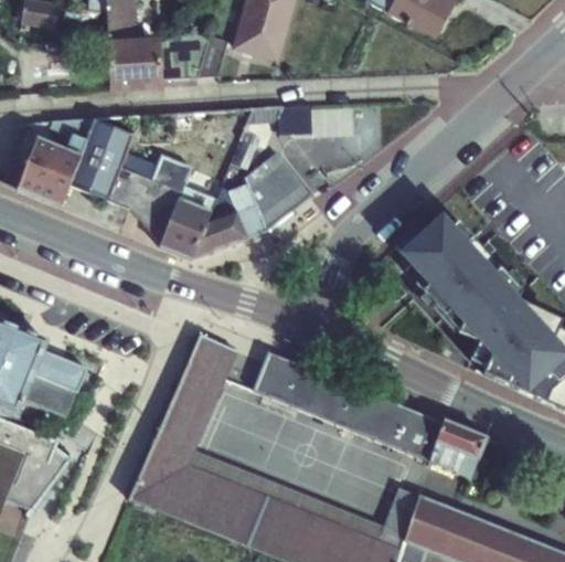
[(59,4),(31,0),(24,0),(20,22),(54,28),(59,4)]
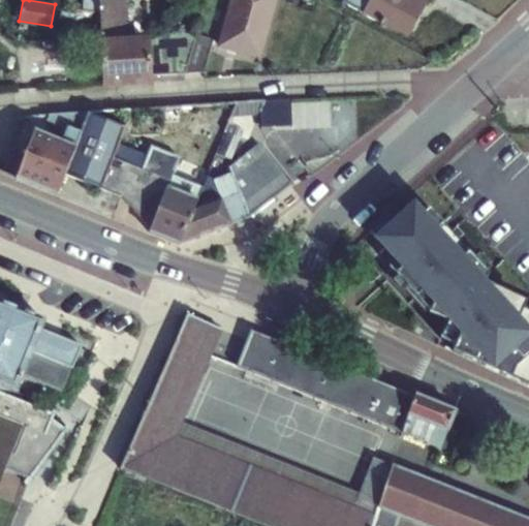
[(99,11),(98,0),(84,0),(83,9),(99,11)]
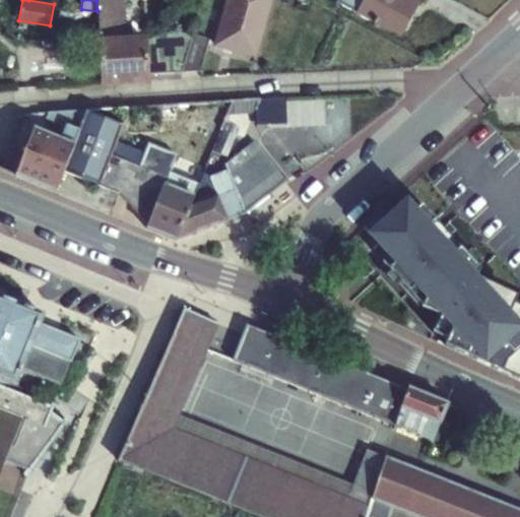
[(96,0),(98,11),(103,82),(147,78),(147,72),(182,70),(192,35),(174,29),(150,38),(127,39),(124,0),(96,0)]
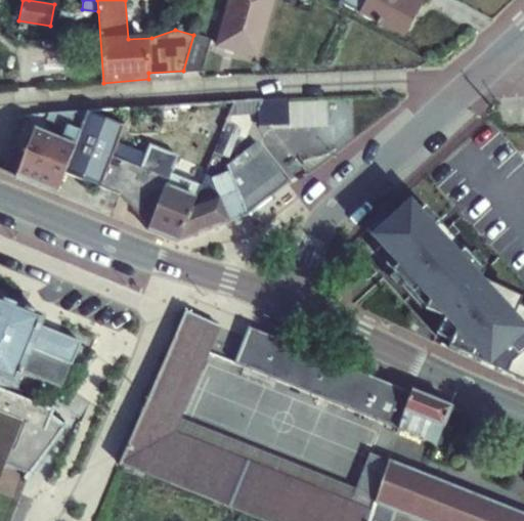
[(230,0),(218,43),(257,54),(271,0),(230,0)]
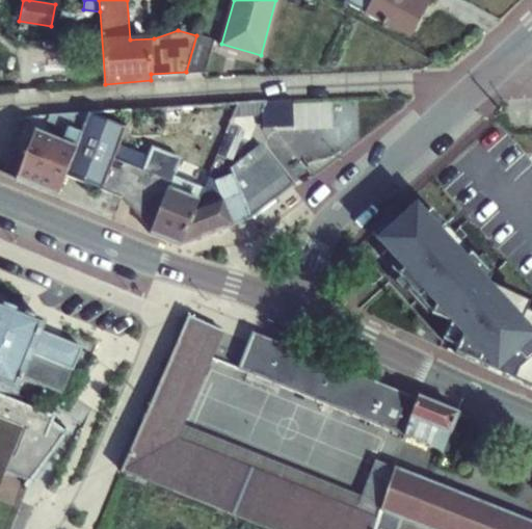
[(345,0),(365,10),(365,11),(382,21),(384,19),(411,33),(430,0),(345,0)]
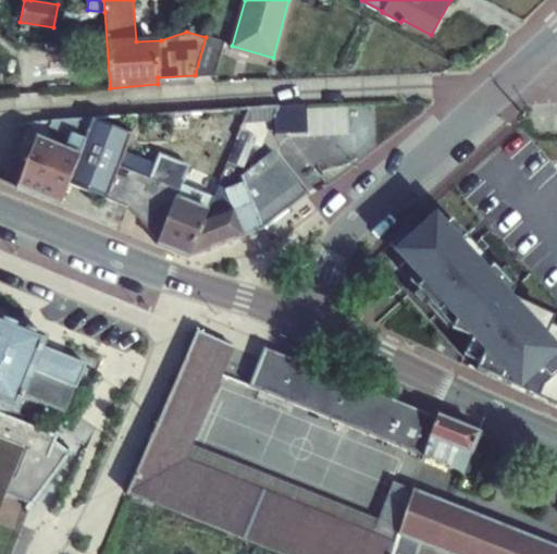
[(225,39),(207,35),(206,37),(195,75),(214,74),(225,39)]
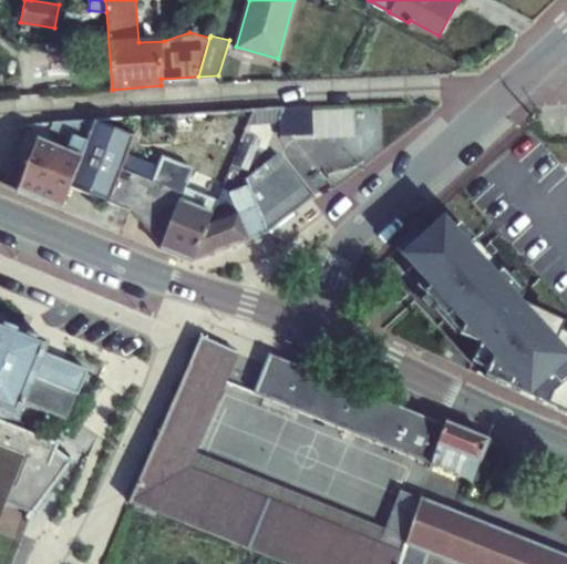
[(356,131),(354,102),(287,103),(287,132),(356,131)]
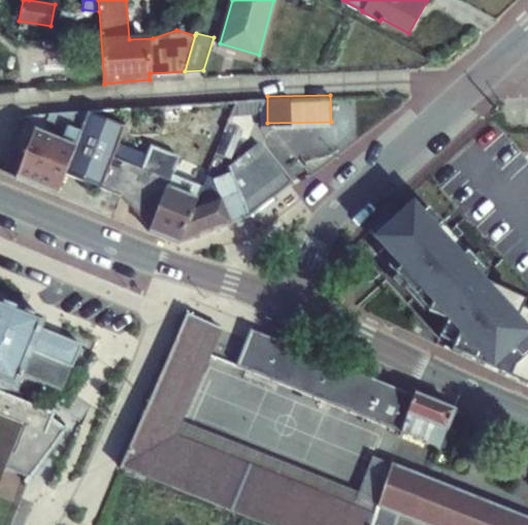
[(332,96),(333,123),(298,124),(299,150),(339,148),(339,130),(355,130),(354,96),(332,96)]
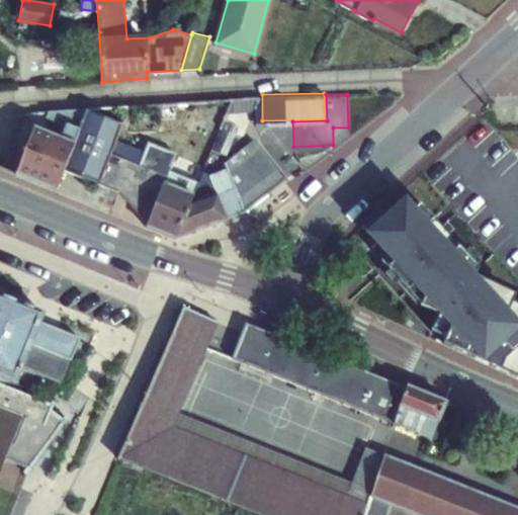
[(232,98),(227,111),(255,108),(260,96),(232,98)]
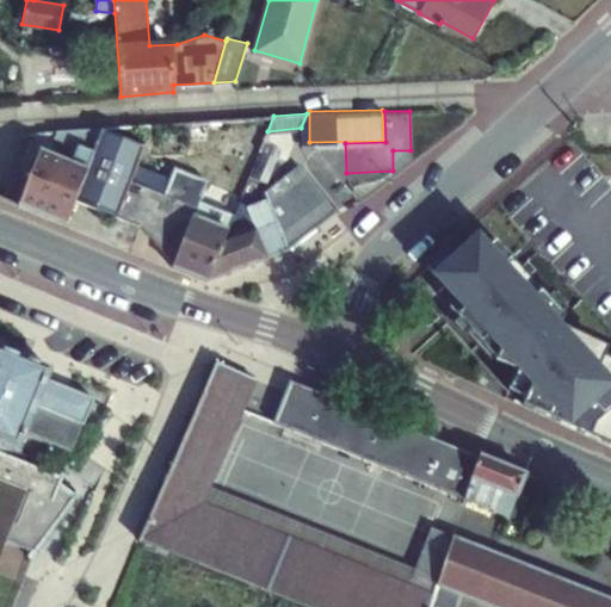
[(41,148),(18,204),(65,222),(75,199),(103,129),(104,127),(57,130),(57,131),(56,136),(80,146),(73,161),(41,148)]
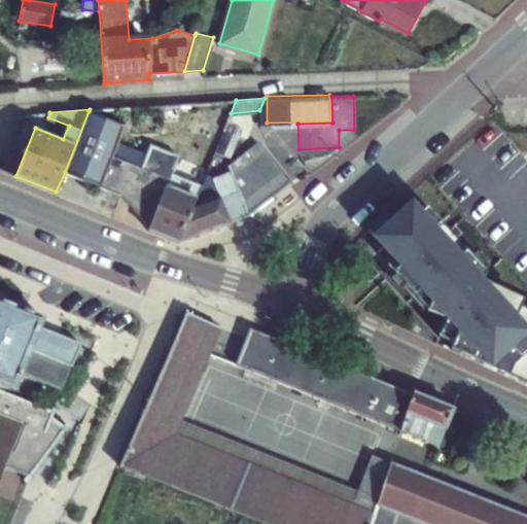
[(117,144),(125,126),(89,111),(65,172),(119,194),(132,165),(112,156),(117,144)]
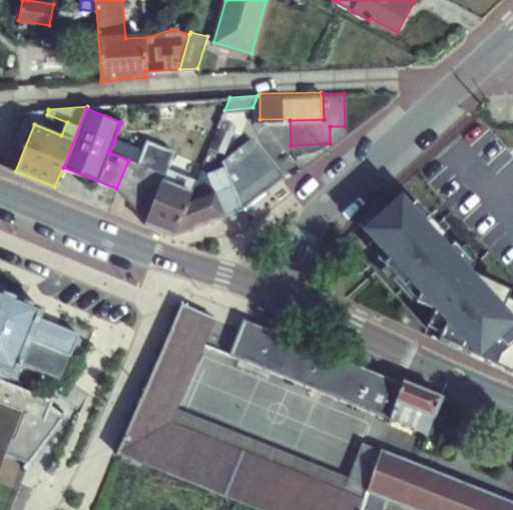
[(236,124),(222,118),(211,146),(225,152),(236,124)]
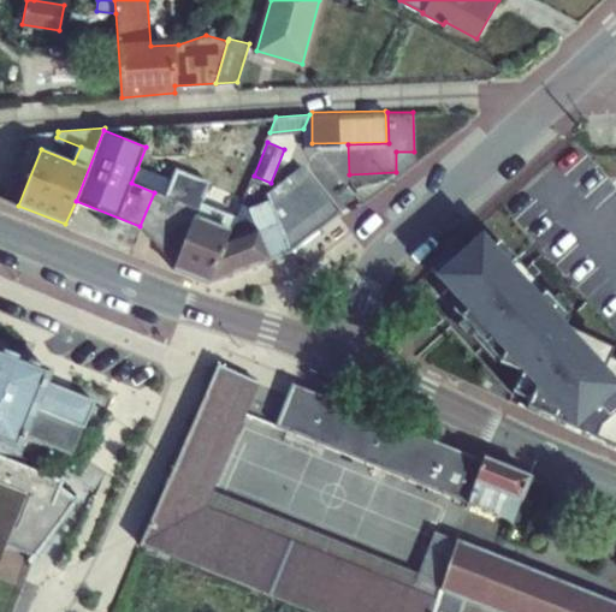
[(131,183),(154,192),(157,192),(163,178),(137,168),(131,183)]
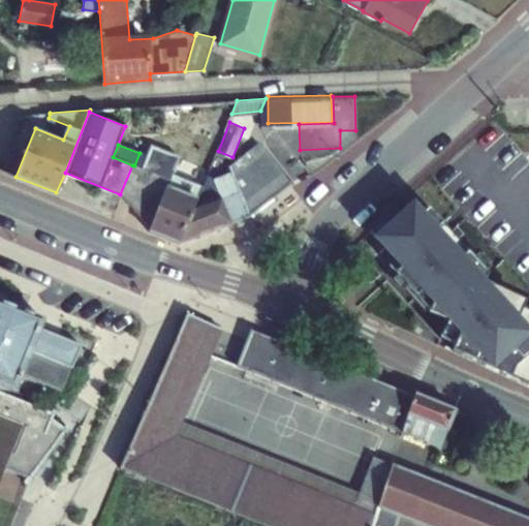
[(132,165),(120,194),(138,200),(135,208),(155,215),(174,173),(181,155),(152,145),(148,156),(139,153),(134,165),(132,165)]
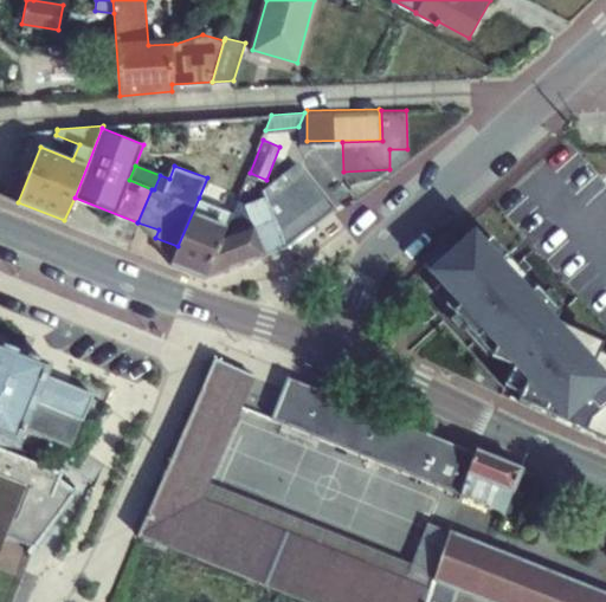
[(302,168),(295,174),(290,168),(264,189),(266,195),(245,202),(237,200),(232,211),(206,277),(287,246),(335,209),(302,168)]
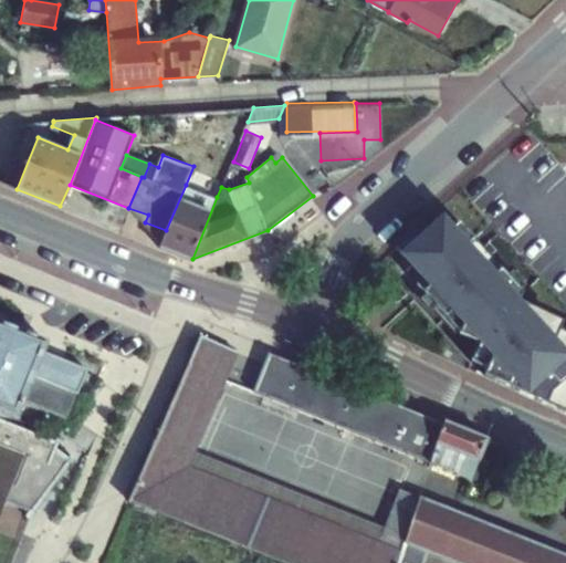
[(192,259),(217,197),(197,189),(186,185),(166,230),(159,247),(192,259)]
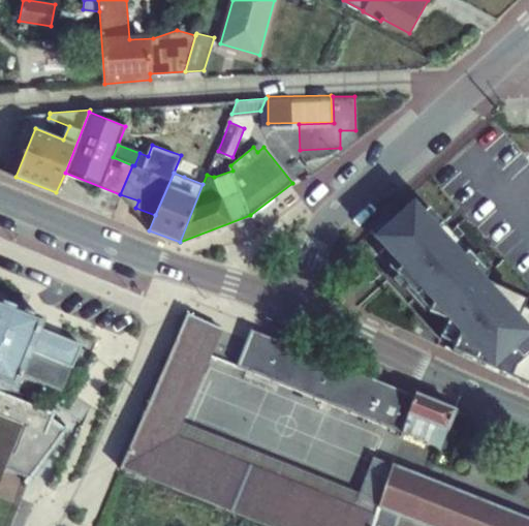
[(393,221),(386,215),(370,230),(411,276),(402,284),(427,311),(435,303),(449,317),(445,325),(460,332),(453,348),(528,383),(528,308),(503,297),(507,289),(486,280),(489,272),(429,206),(422,212),(413,202),(393,221)]
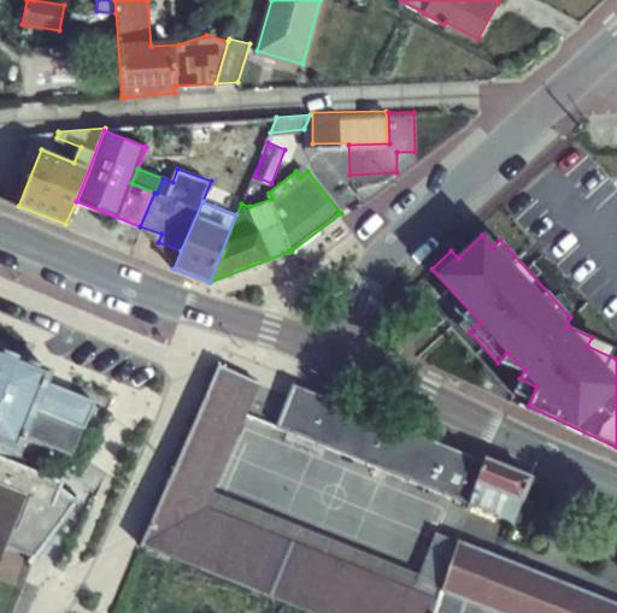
[(0,560),(7,542),(34,553),(30,558),(33,560),(82,494),(80,491),(77,495),(63,485),(65,479),(17,460),(19,452),(27,436),(74,455),(97,399),(48,379),(52,371),(0,349),(0,560)]
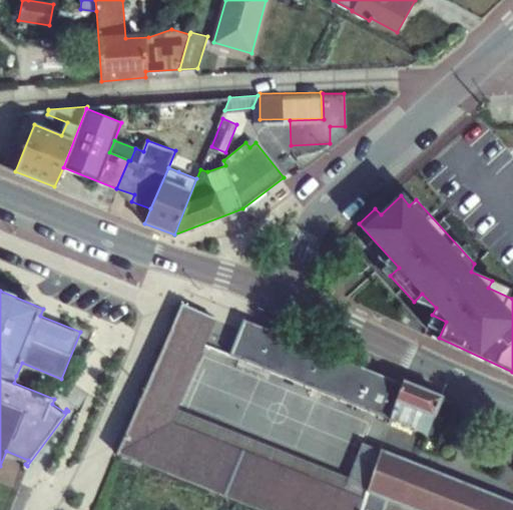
[(181,303),(116,451),(264,509),(360,509),(380,448),(363,441),(350,476),(344,491),(168,422),(174,407),(213,316),(181,303)]
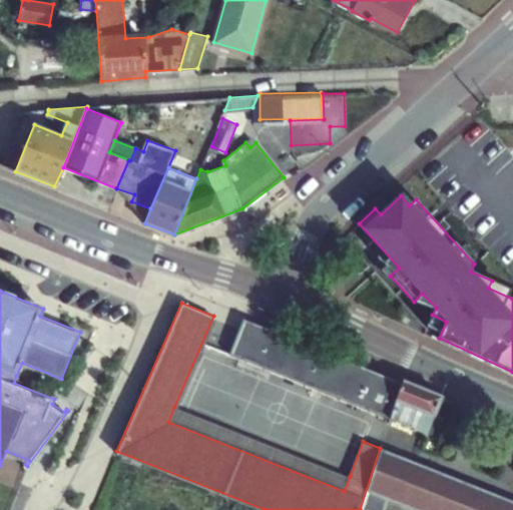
[(229,352),(390,417),(402,381),(243,318),(229,352)]
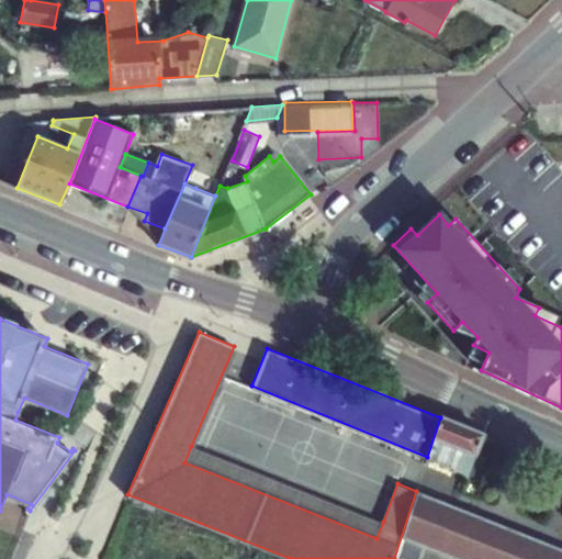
[(468,473),(484,434),(440,416),(440,417),(427,457),(426,458),(454,469),(454,468),(468,473)]
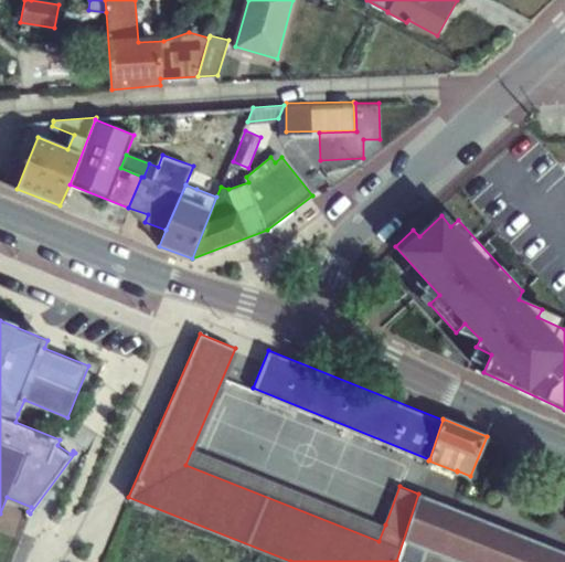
[(385,525),(192,448),(185,465),(379,541),(385,525)]
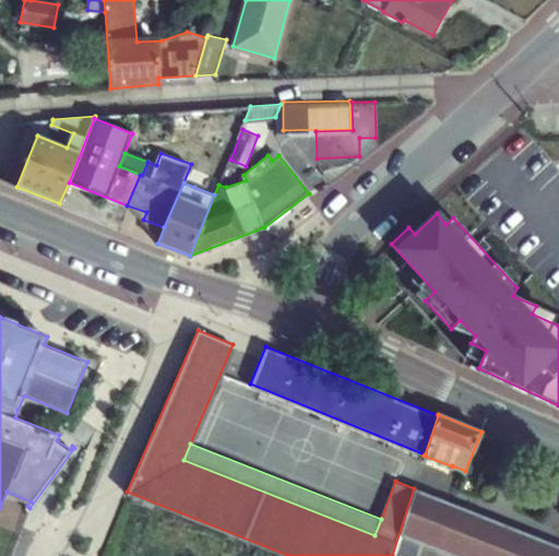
[(558,463),(554,461),(546,478),(558,483),(558,463)]
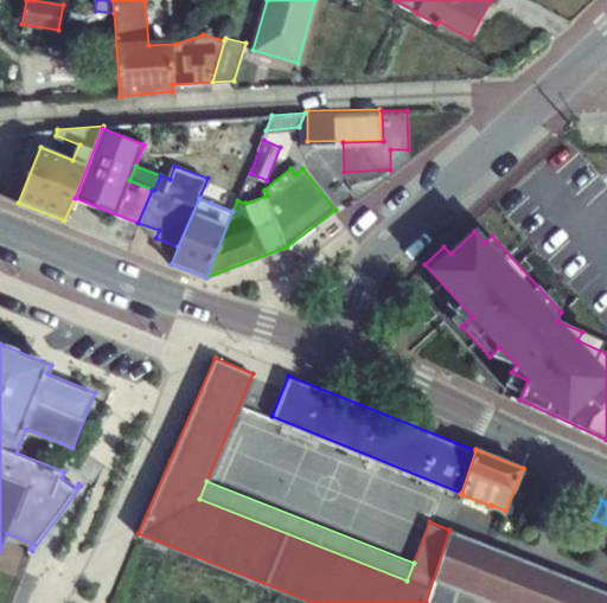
[(606,602),(606,591),(449,530),(426,602),(451,602),(452,601),(457,602),(606,602)]
